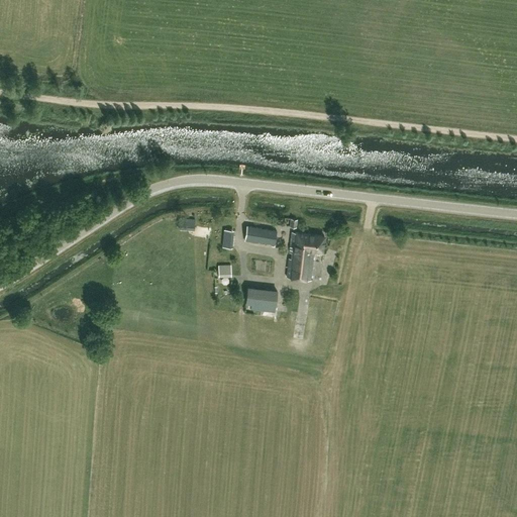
[(195,230),(195,218),(179,218),(179,229),(195,230)]
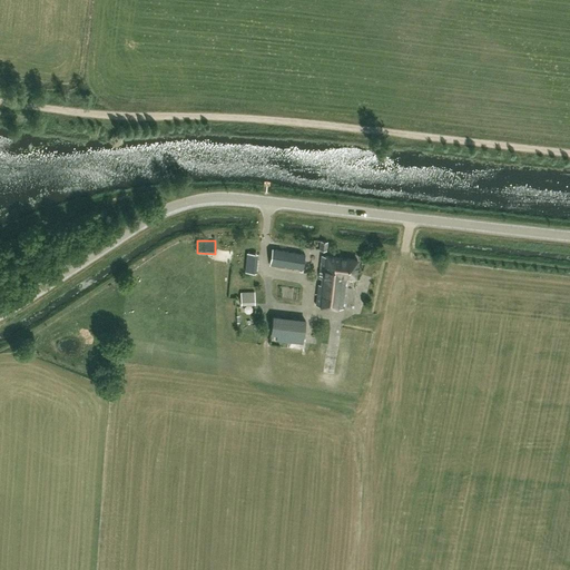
[(303,269),(305,254),(272,248),(269,265),(284,268),(284,266),(303,269)]
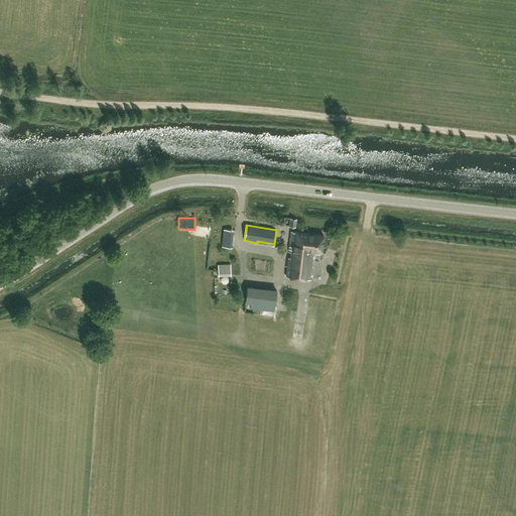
[(223,229),(222,246),(233,247),(234,230),(223,229)]
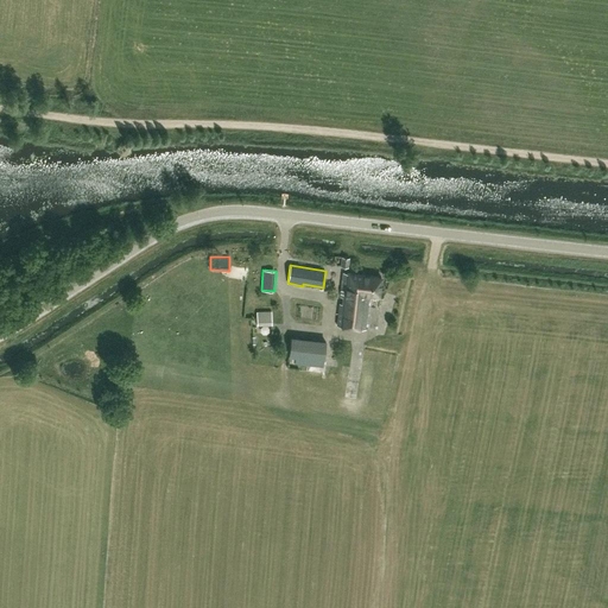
[(379,296),(381,277),(343,272),(340,296),(343,297),(342,303),(340,303),(337,325),(366,329),(369,295),(379,296)]
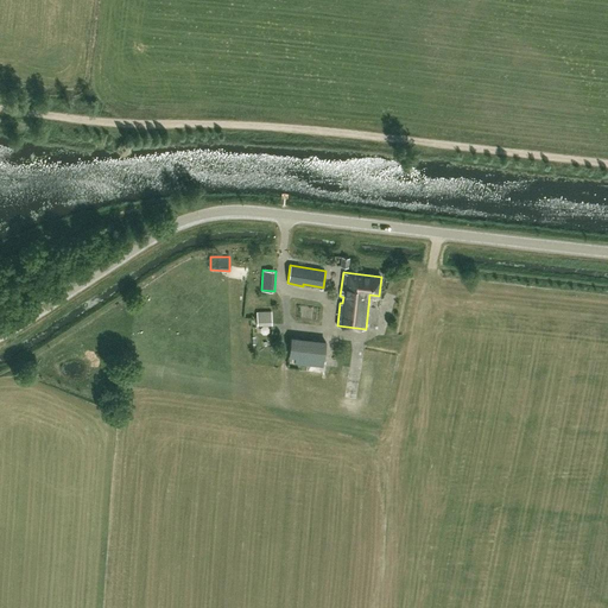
[(55,289),(40,296),(43,301),(57,293),(55,289)]
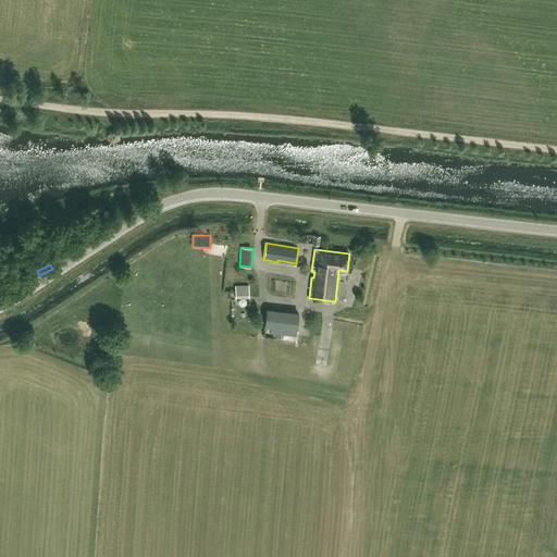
[(236,297),(249,296),(249,284),(235,284),(236,297)]
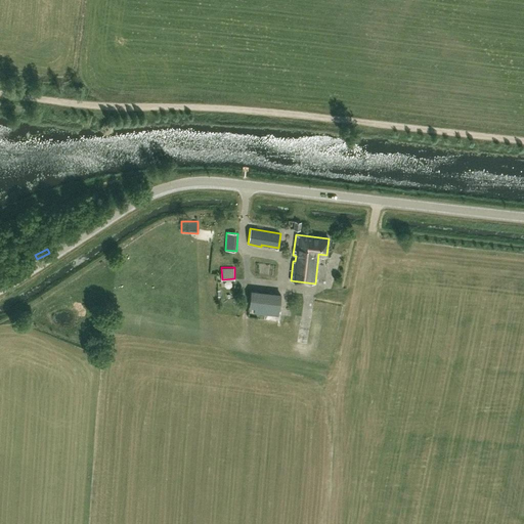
[(278,316),(281,293),(250,289),(248,307),(255,308),(254,313),(258,314),(258,318),(264,318),(264,314),(278,316)]
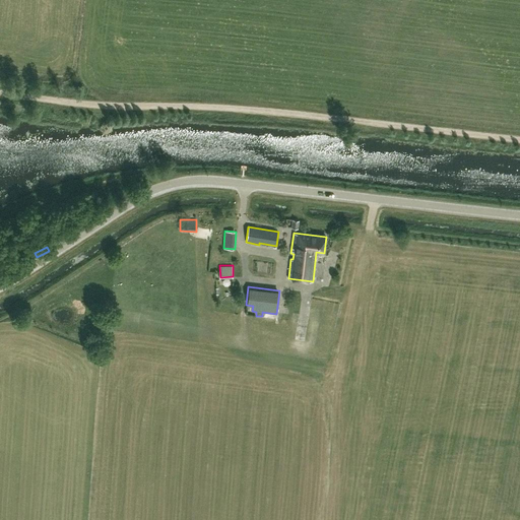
All buildings are outlined.
